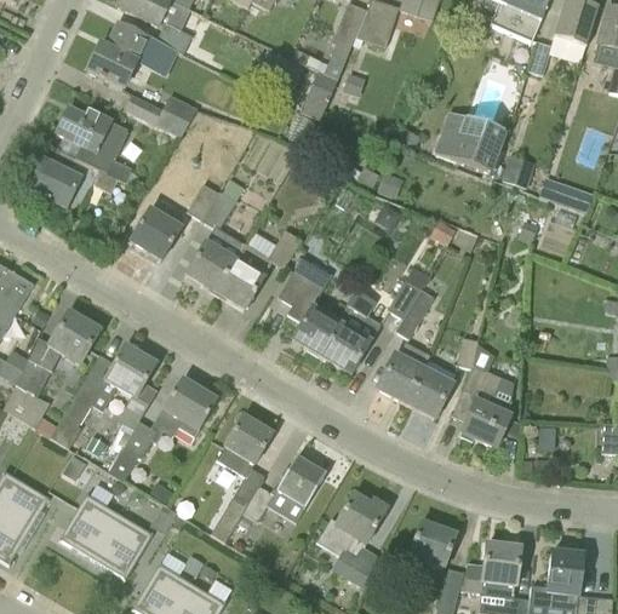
[(188,10),(170,0),(121,0),(118,6),(159,27),(162,19),(165,21),(156,40),(184,53),(193,35),(181,29),(190,9),(189,7),(188,10)]
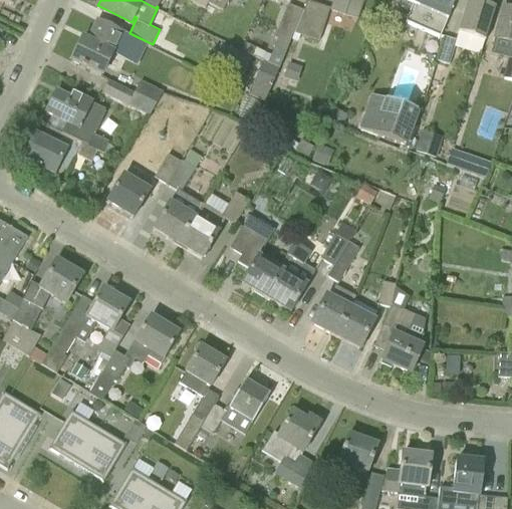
[(156,8),(157,6),(160,0),(141,0),(156,8)]
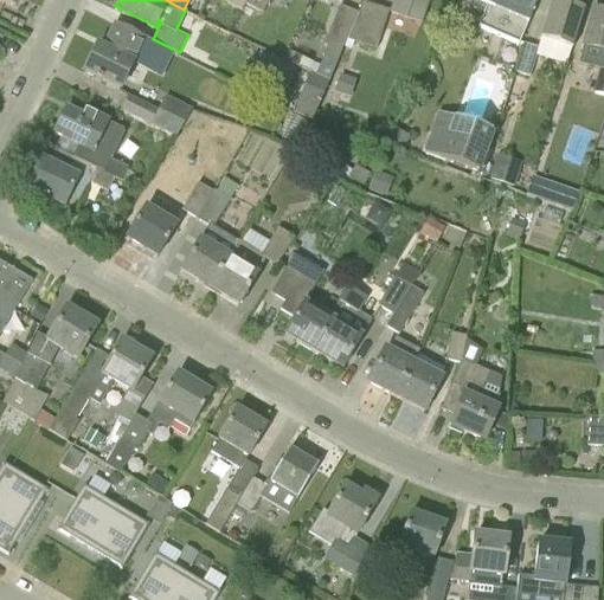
[(246,0),(263,10),(268,0),(246,0)]
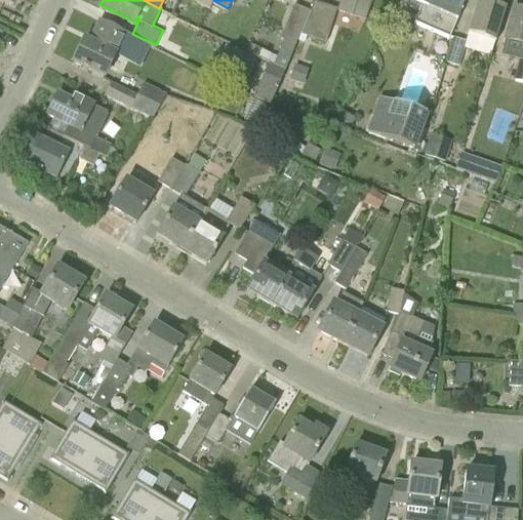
[(326,39),(337,7),(337,5),(321,0),(314,0),(302,31),(326,39)]
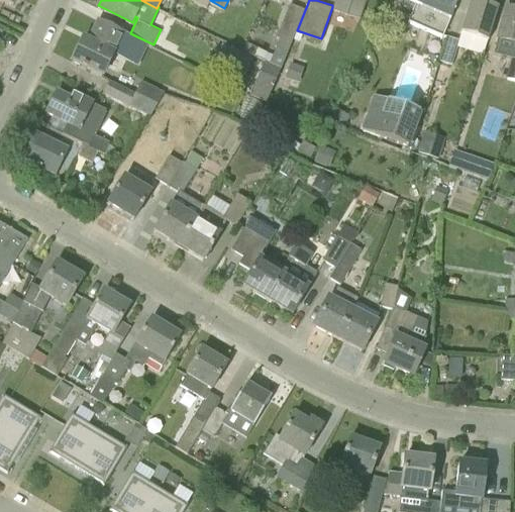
[(333,0),(332,5),(332,7),(347,12),(346,12),(361,16),(366,0),(333,0)]
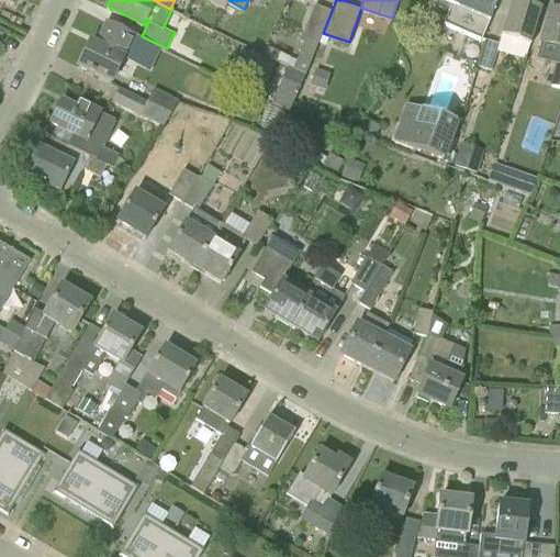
[(435,0),(435,1),(450,8),(445,21),(481,36),(496,0),(435,0)]
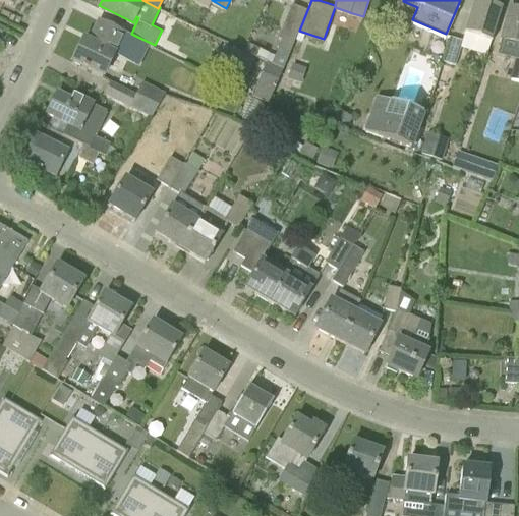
[(474,0),(465,31),(493,39),(503,5),(491,1),(491,0),(474,0)]
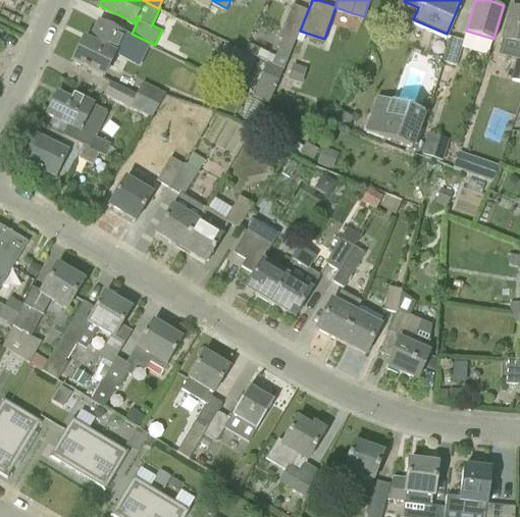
[(279,35),(283,37),(295,42),(308,7),(293,1),(279,35)]
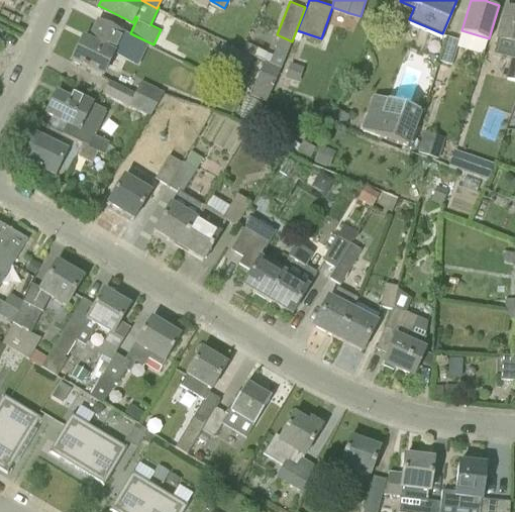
[(514,6),(506,4),(498,37),(499,37),(495,52),(511,56),(506,76),(501,74),(498,86),(514,90),(514,6)]
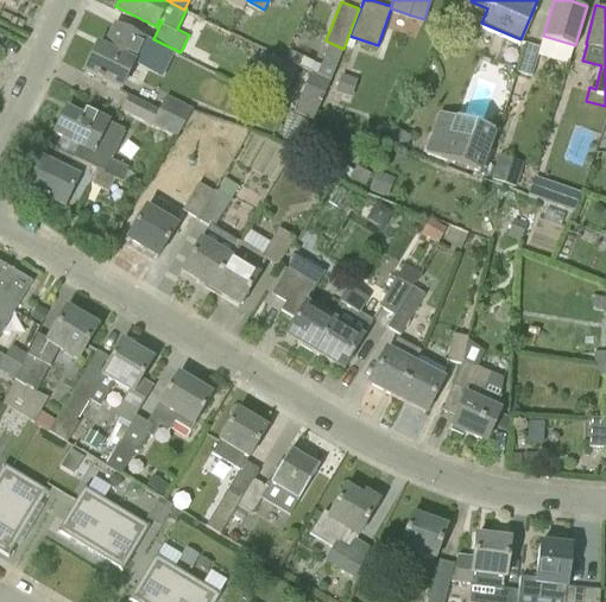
[(103,77),(122,87),(136,59),(137,61),(149,36),(115,20),(105,45),(99,42),(86,69),(98,75),(98,76),(102,78),(103,77)]
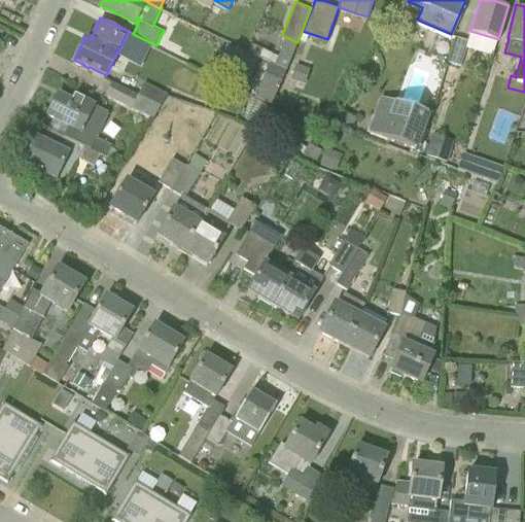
[(448,60),(461,63),(468,38),(456,35),(452,45),(448,60)]
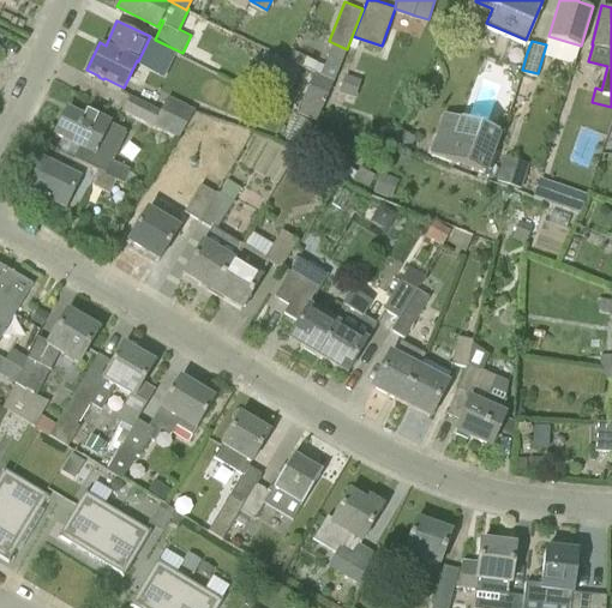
[(347,49),(334,43),(322,72),(335,77),(347,49)]
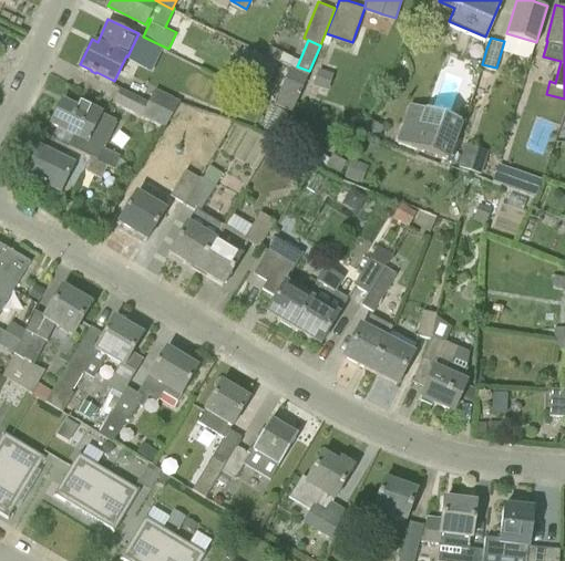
[(331,90),(337,66),(315,61),(309,84),(331,90)]
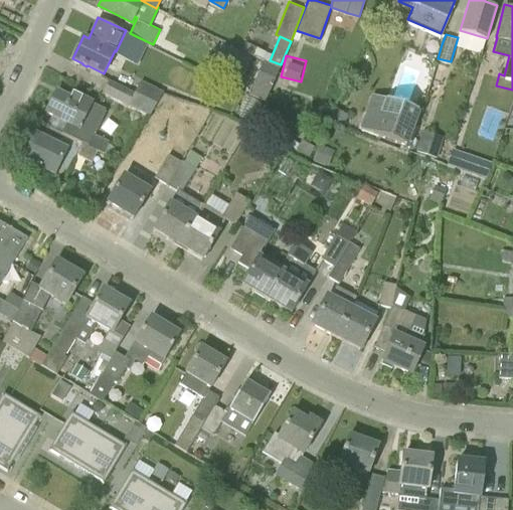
[(281,64),(270,60),(265,58),(250,93),(267,99),(281,64)]
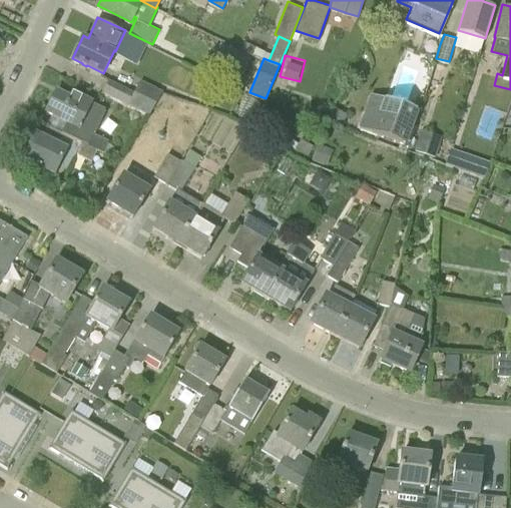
[(103,90),(149,113),(162,88),(140,77),(134,89),(109,77),(103,90)]
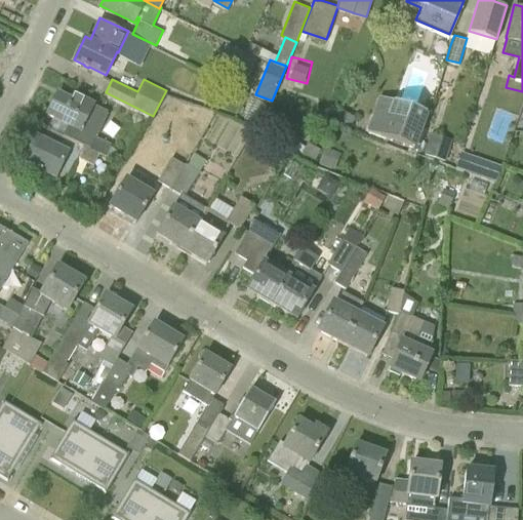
[(48,112),(82,128),(95,103),(75,92),(72,98),(57,91),(48,112)]
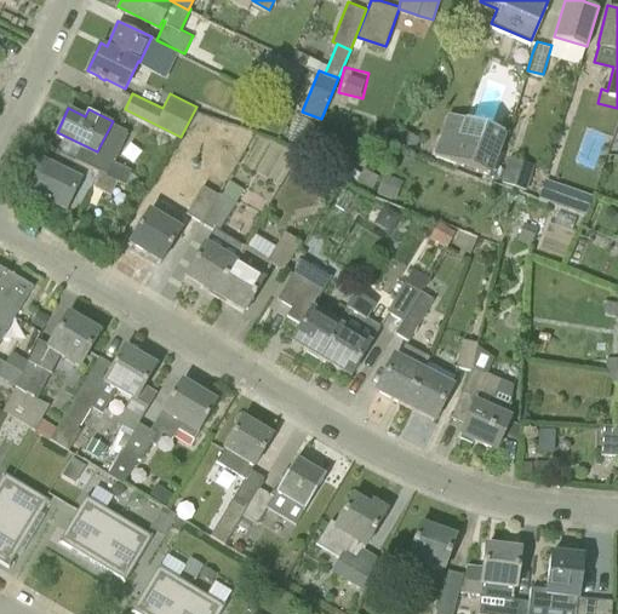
[(435,153),(492,173),(507,131),(451,110),(435,153)]
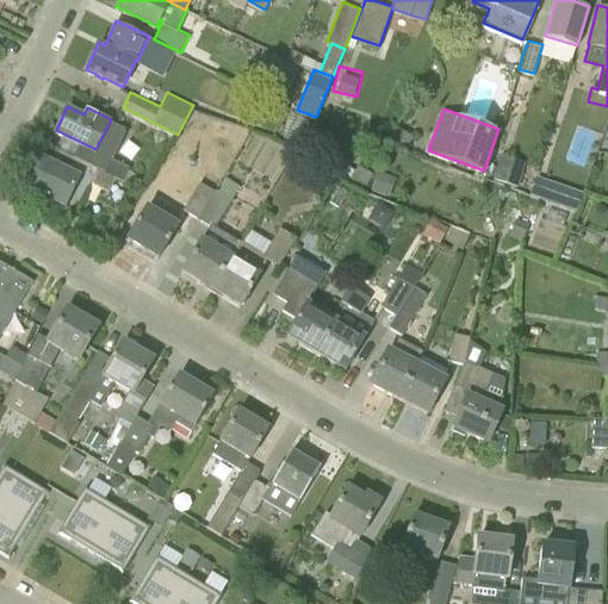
[(84,198),(92,180),(109,188),(116,175),(97,166),(59,147),(45,172),(37,168),(28,186),(43,194),(43,195),(48,198),(49,197),(64,204),(70,192),(84,198)]
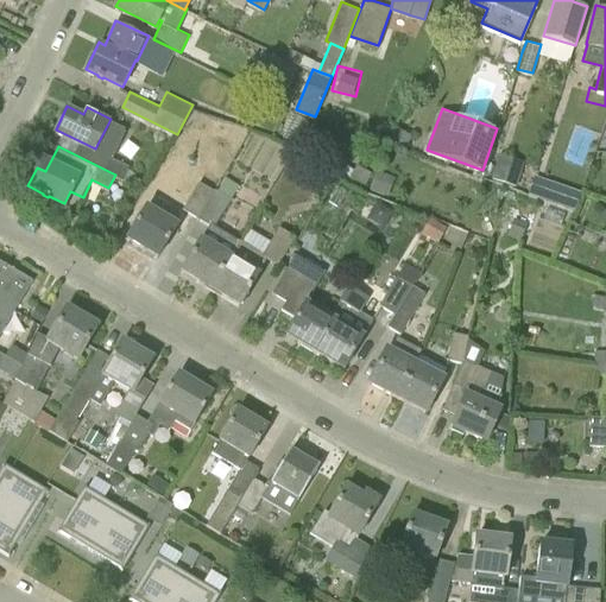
[(96,165),(115,175),(122,178),(130,165),(103,151),(96,165)]
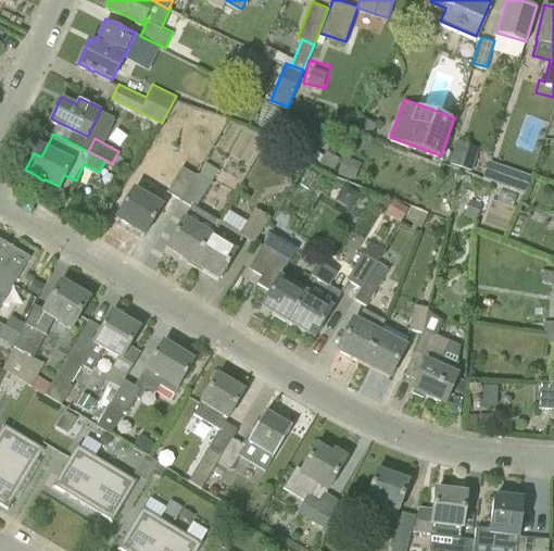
[(453,155),(474,163),(480,146),(460,138),(453,155)]
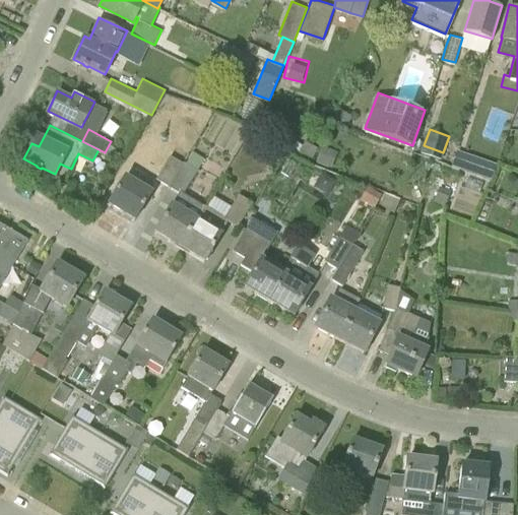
[(460,145),(455,162),(495,174),(500,157),(460,145)]
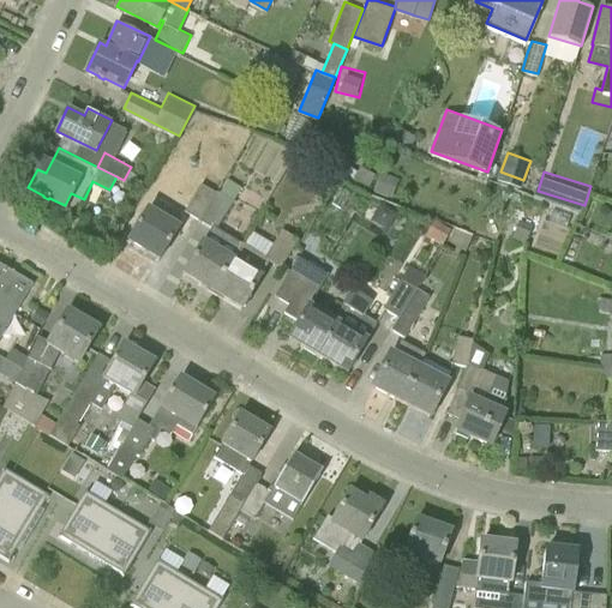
[(201,218),(217,228),(234,199),(233,198),(244,184),(229,175),(220,191),(217,190),(217,191),(201,218)]
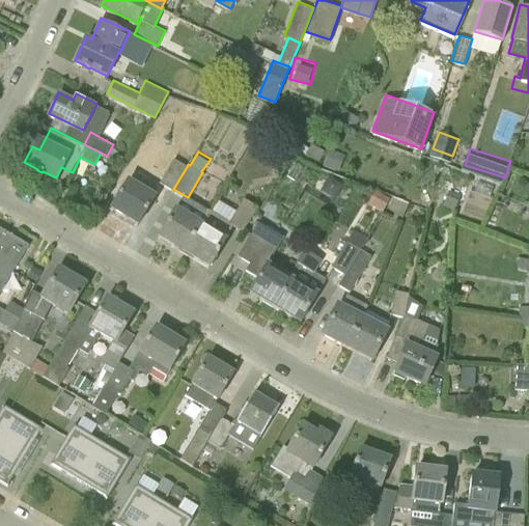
[(160,181),(173,189),(188,165),(174,157),(160,181)]
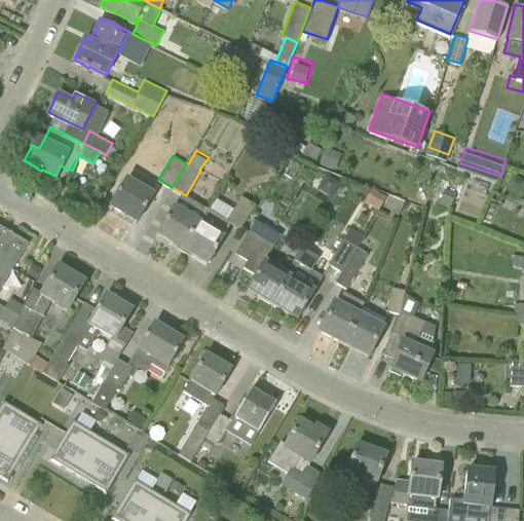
[(154,191),(127,176),(110,205),(137,221),(154,191)]
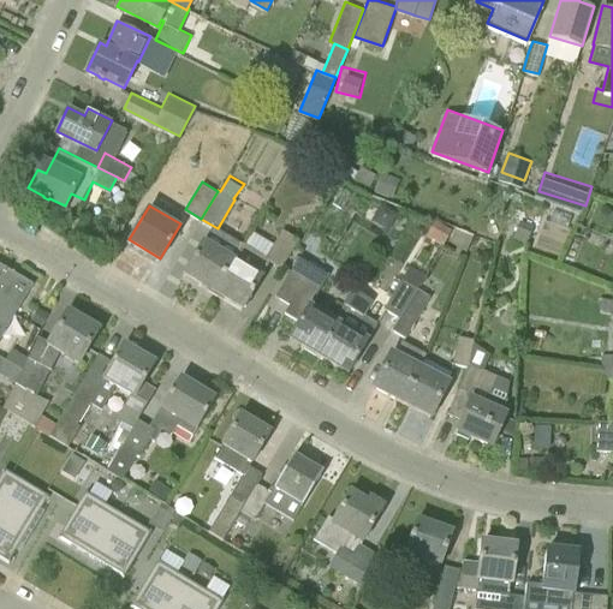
[(429,234),(445,242),(451,227),(436,220),(429,234)]
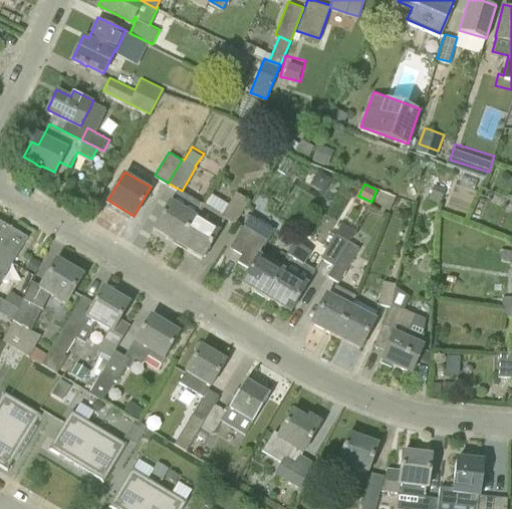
[(203,201),(196,213),(178,242),(202,257),(220,228),(219,228),(226,217),(235,222),(252,194),(238,186),(222,213),(203,201)]
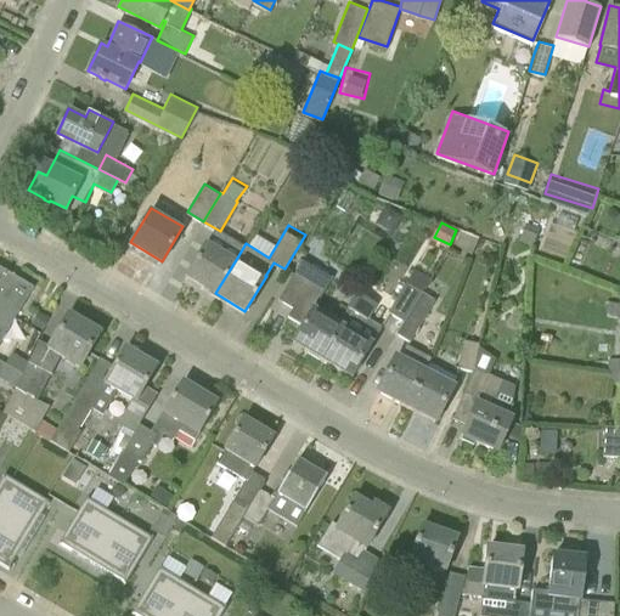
[(258,232),(252,243),(269,253),(275,242),(258,232)]
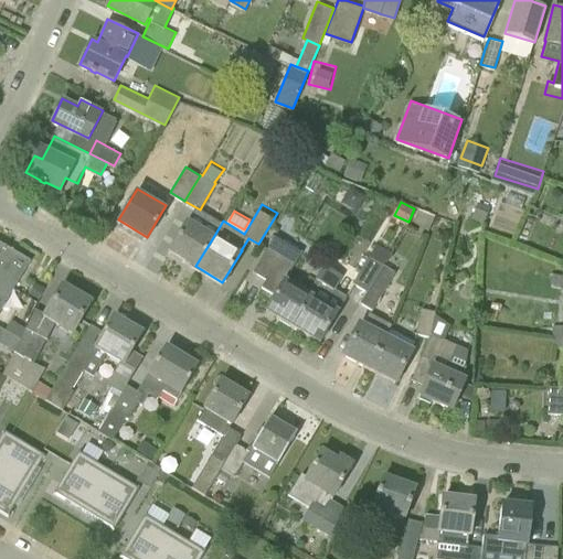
[(169,250),(195,266),(215,234),(189,218),(169,250)]
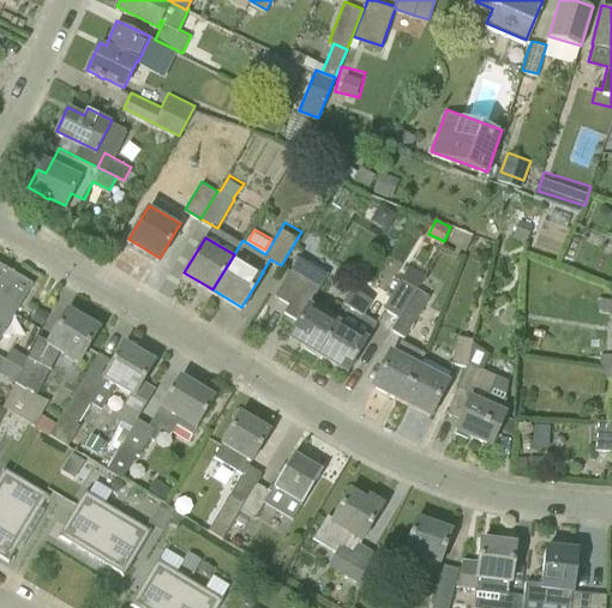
[(313,295),(337,257),(319,245),(310,259),(301,253),(276,293),(295,305),(304,290),(313,295)]
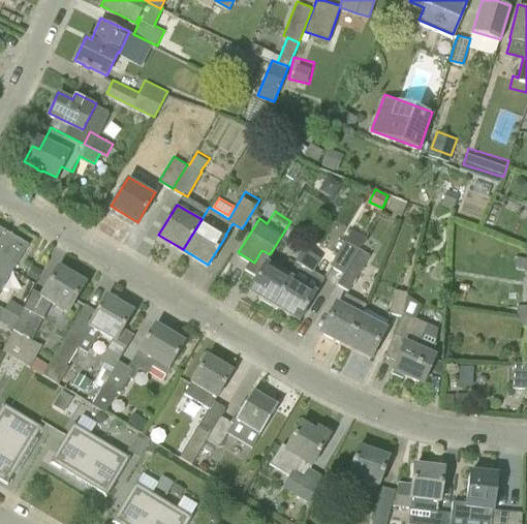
[(0,259),(12,268),(28,242),(0,224),(0,259)]
